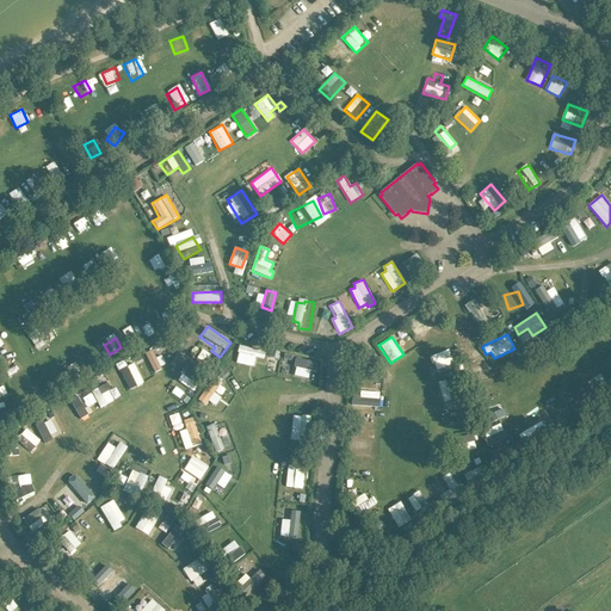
[(6,341),(0,344),(0,352),(2,357),(12,352),(6,341)]
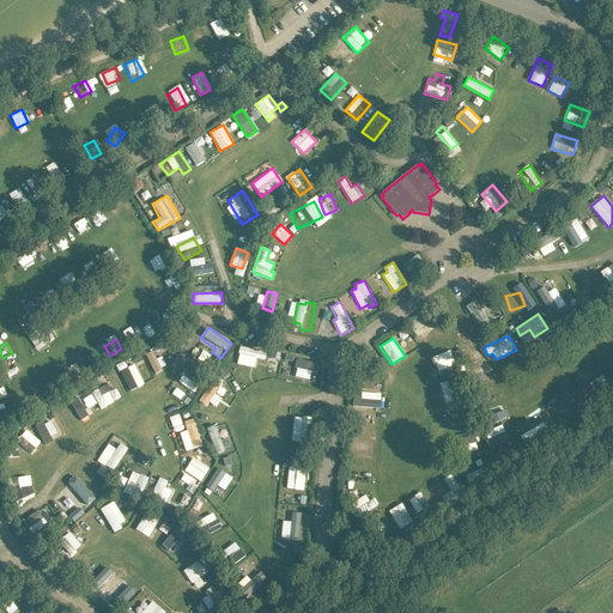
[(167,366),(162,356),(156,359),(152,351),(145,354),(153,374),(167,366)]
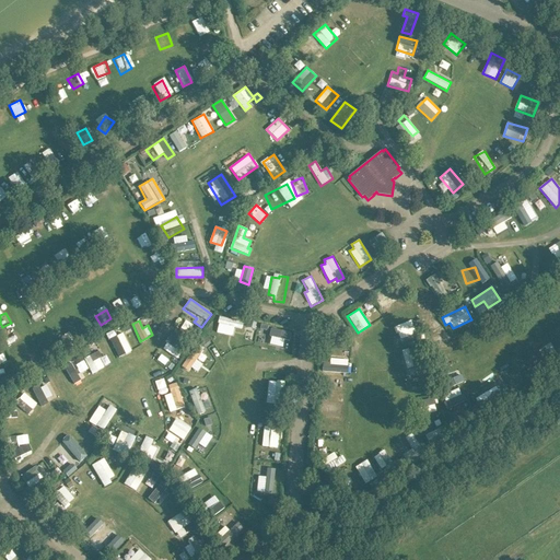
[(399,341),(417,335),(411,321),(395,326),(399,341)]
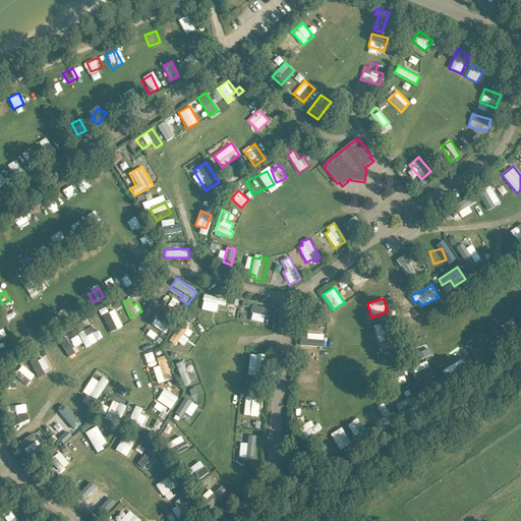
[(214,300),(213,307),(222,308),(223,301),(214,300)]
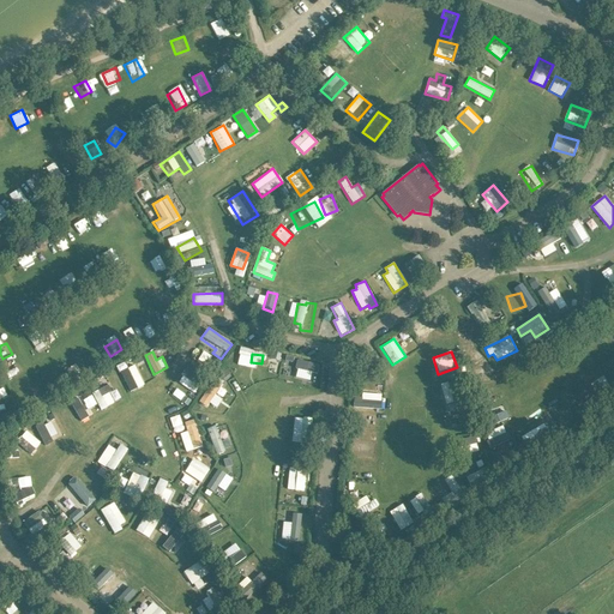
[(236,357),(229,361),(241,385),(248,383),(236,357)]
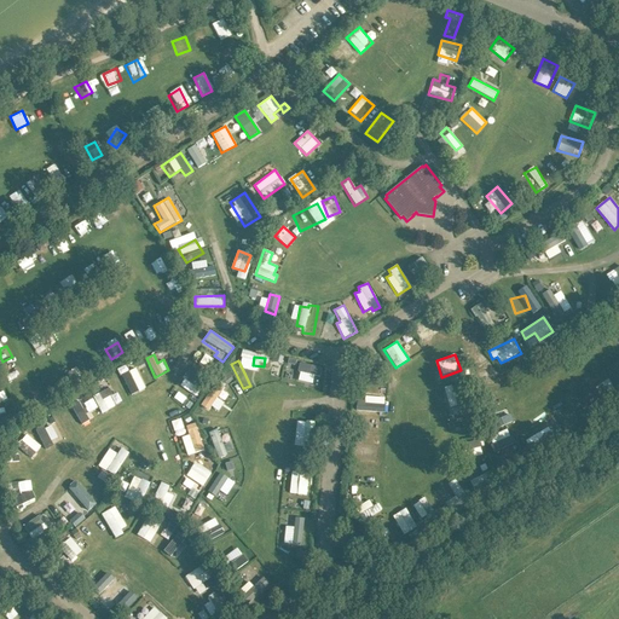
[(15,363),(5,369),(11,380),(22,375),(15,363)]
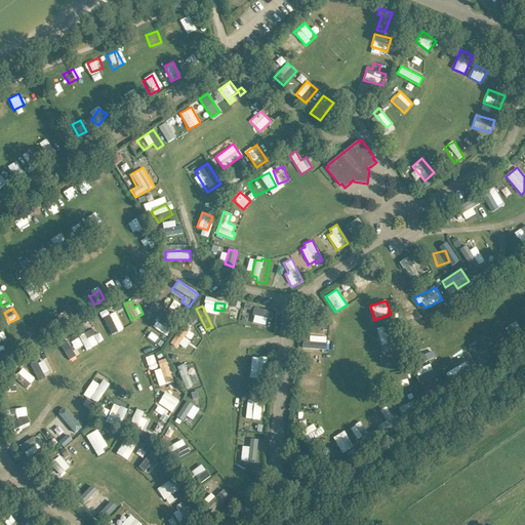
[(254,308),(250,322),(270,327),(274,313),(254,308)]
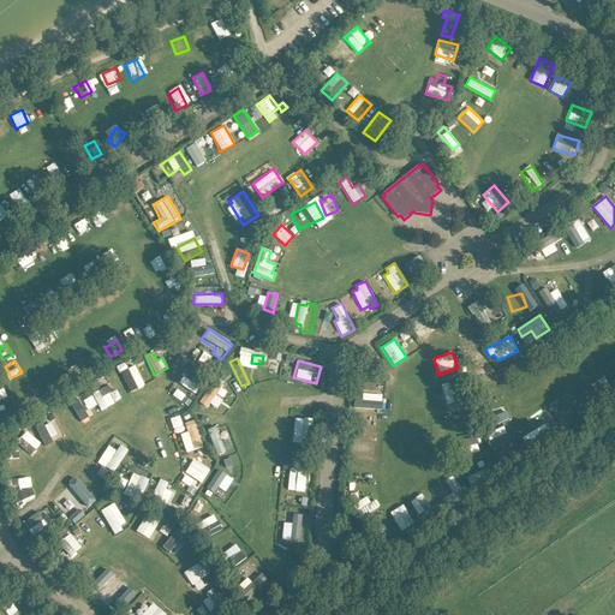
[(251,374),(262,376),(264,365),(252,364),(251,374)]
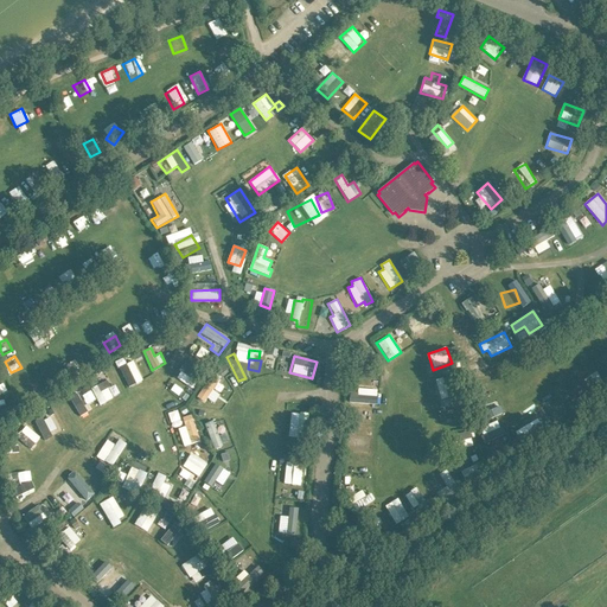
[(133,360),(119,368),(128,388),(142,381),(133,360)]
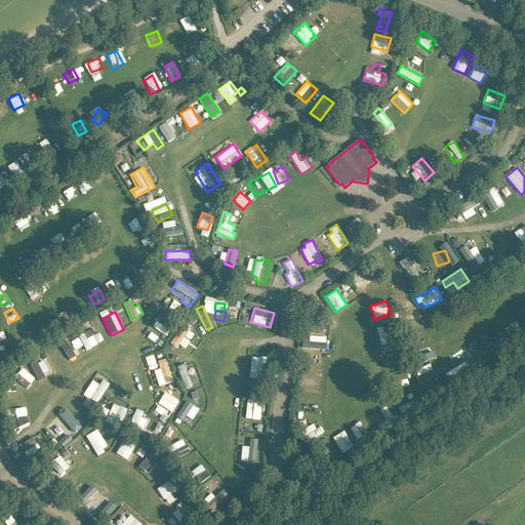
[(414,318),(413,312),(405,312),(405,326),(419,326),(419,318),(414,318)]
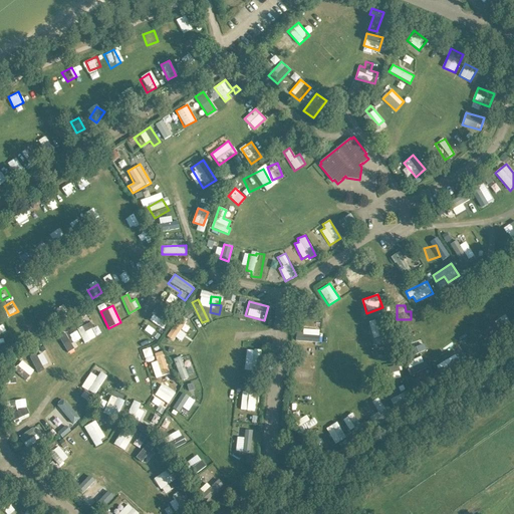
[(149,322),(165,328),(170,316),(154,309),(149,322)]
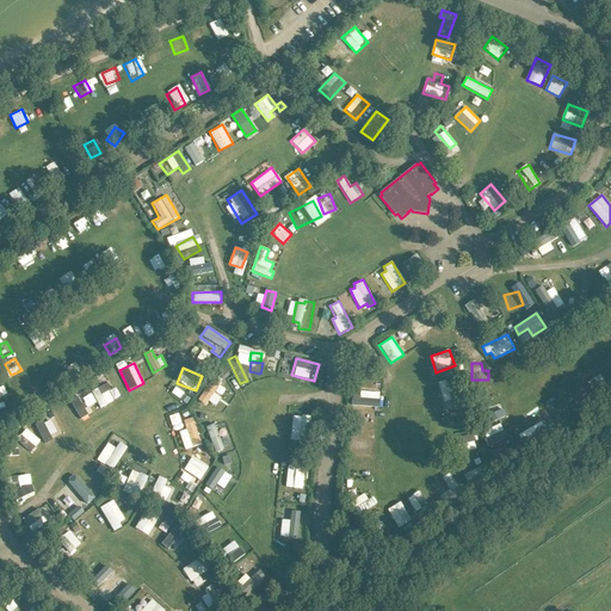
[(198,402),(207,406),(208,401),(215,405),(218,397),(215,395),(221,381),(211,376),(198,402)]
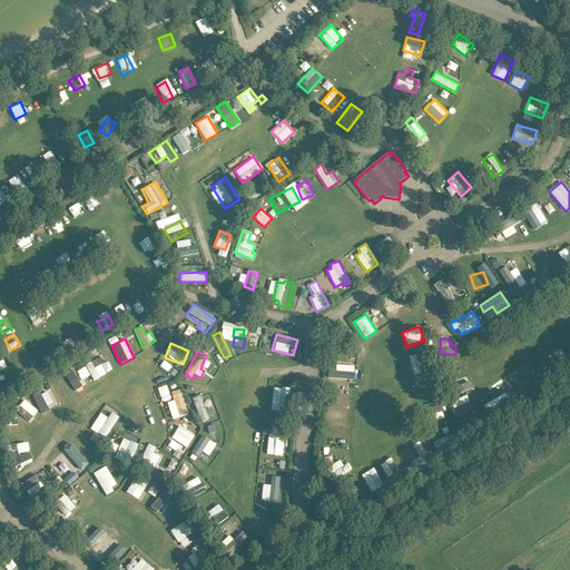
[(408,356),(414,377),(423,374),(416,354),(408,356)]
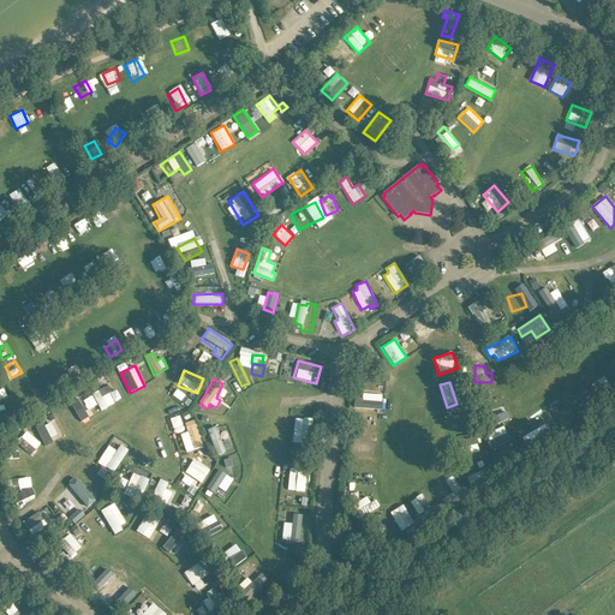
[(117,390),(112,393),(108,386),(91,393),(99,410),(121,400),(117,390)]
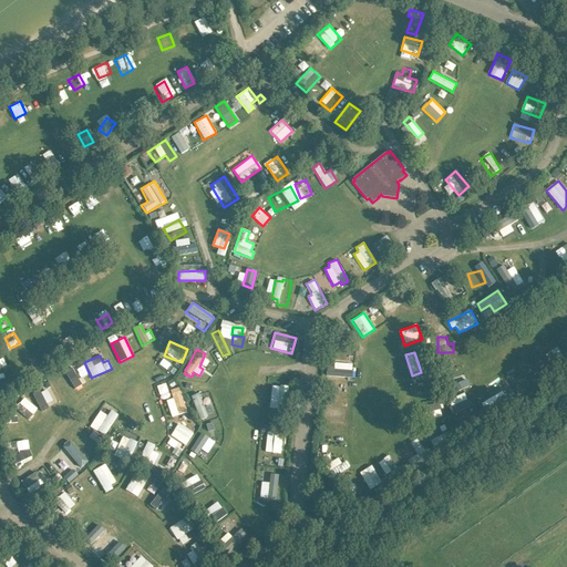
[(332,361),(330,375),(351,379),(353,364),(332,361)]
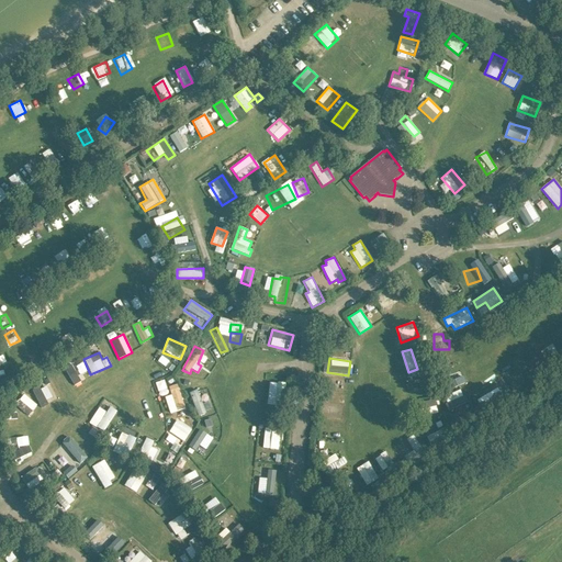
[(72,385),(80,382),(71,362),(64,366),(72,385)]
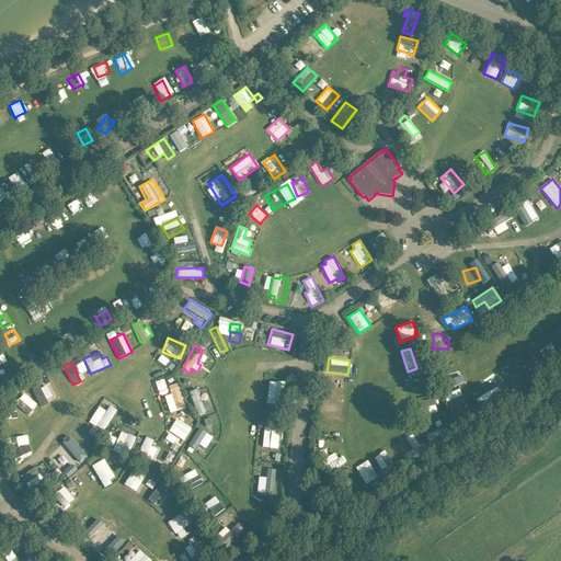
[(445,390),(465,382),(461,375),(442,384),(445,390)]
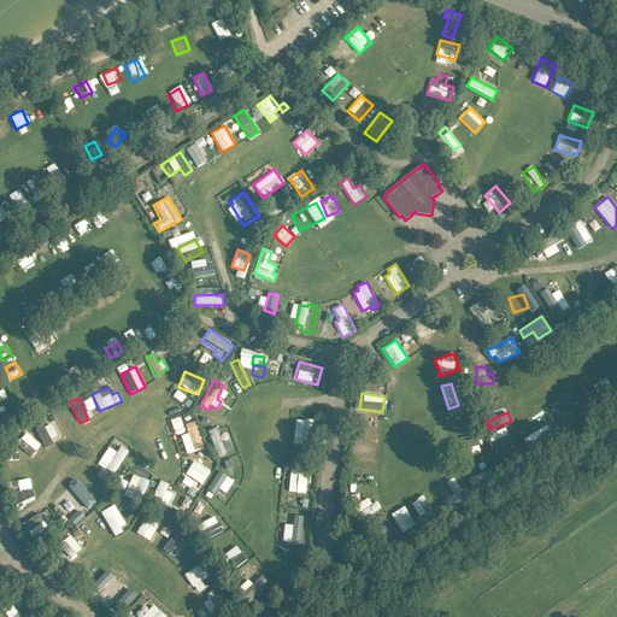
[(169,419),(171,430),(182,427),(180,417),(169,419)]
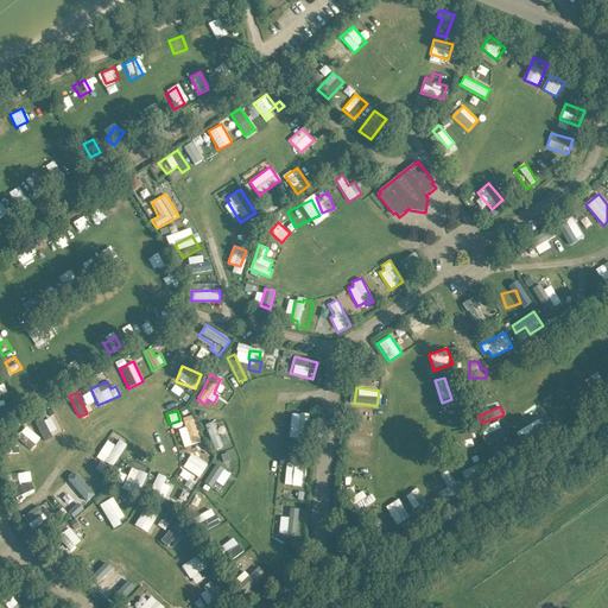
[(291,413),(287,437),(304,439),(308,416),(291,413)]
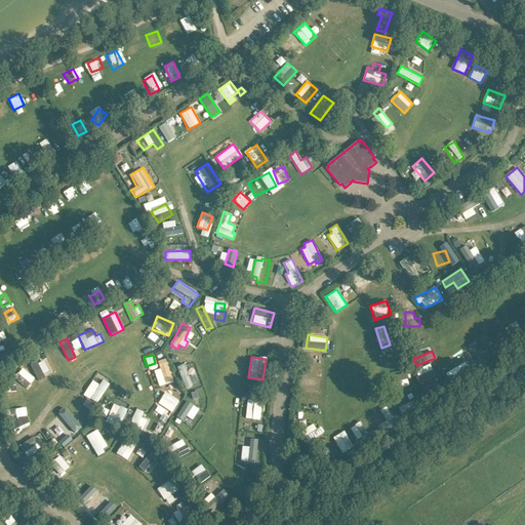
[(36,362),(43,375),(49,373),(42,359),(36,362)]
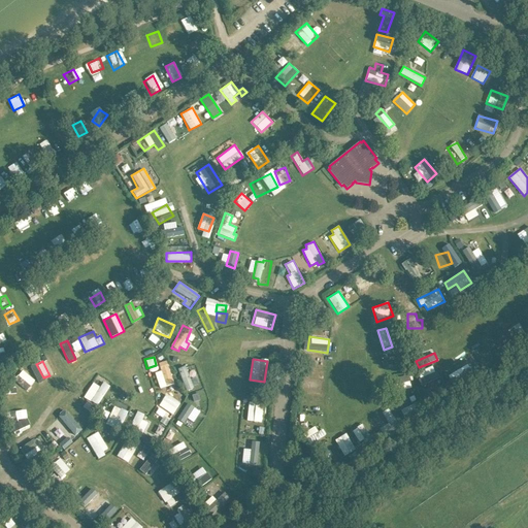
[(166,361),(158,364),(160,371),(154,372),(159,389),(173,384),(166,361)]
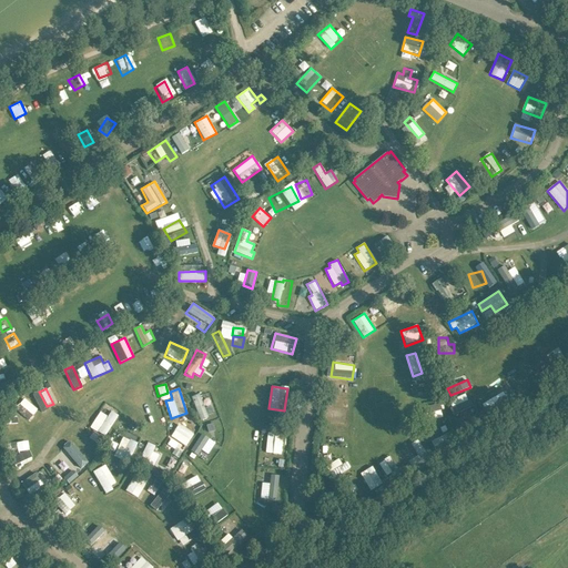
[(40,409),(46,406),(39,393),(33,395),(40,409)]
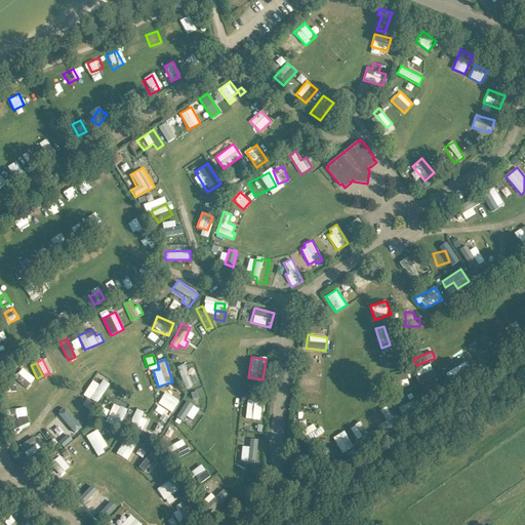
[(430,363),(413,370),(418,385),(436,377),(430,363)]
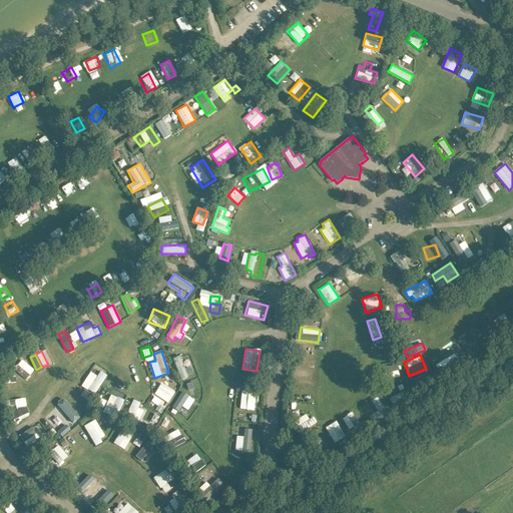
[(435,364),(438,370),(458,361),(455,355),(435,364)]
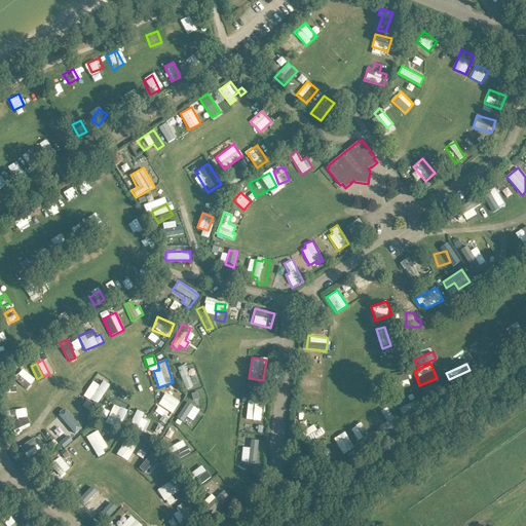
[(185,389),(192,386),(184,365),(177,368),(185,389)]
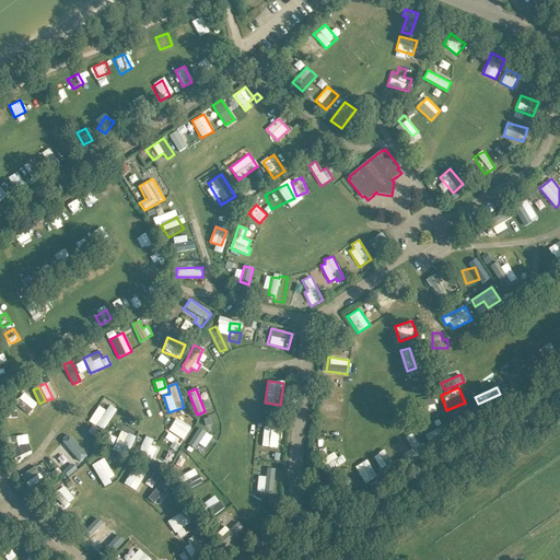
[(32,410),(37,404),(24,392),(19,398),(32,410)]
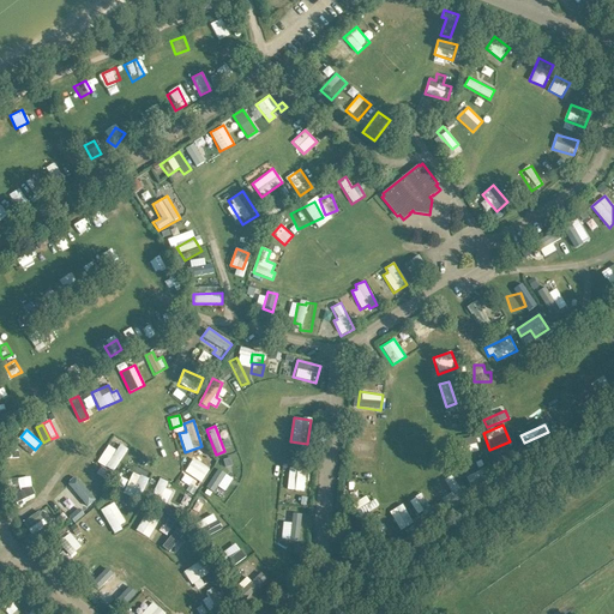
[(351,457),(372,458),(372,444),(351,443),(351,457)]
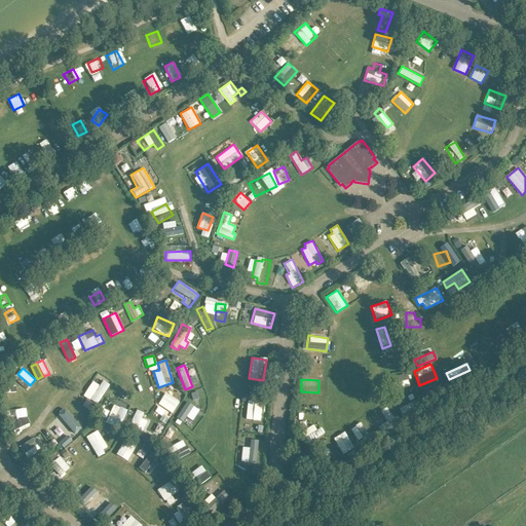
[(102,380),(99,385),(92,381),(82,396),(97,405),(110,385),(102,380)]
